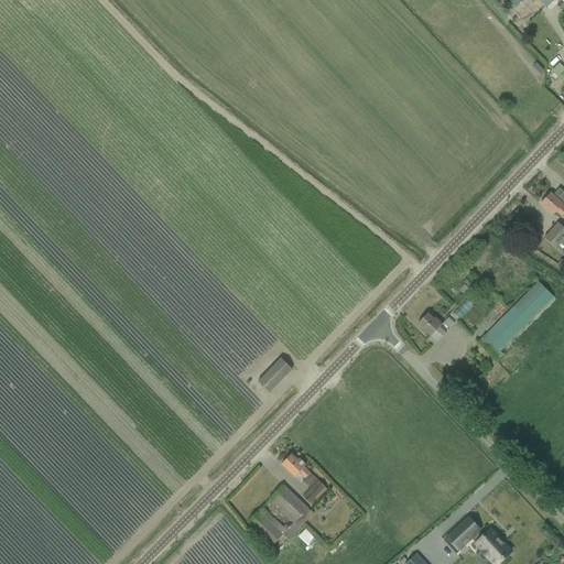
[(563,72),(563,68),(560,64),(552,72),(557,77),(563,72)]
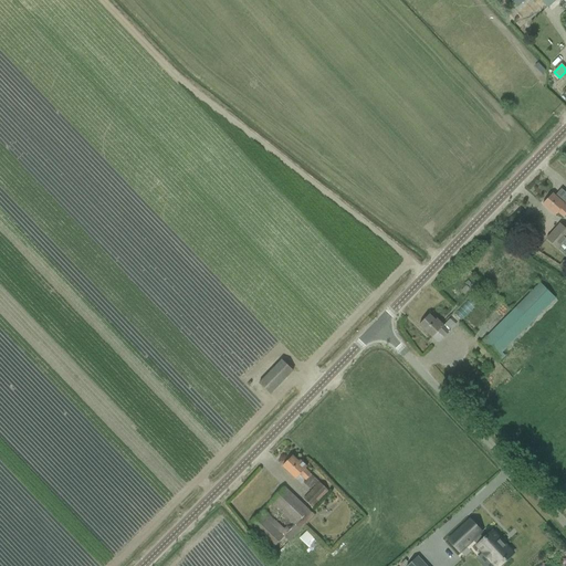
[(553,195),(543,205),(551,212),(554,216),(555,215),(557,212),(564,218),(564,217),(565,218),(565,201),(564,205),(561,202),(553,195)]
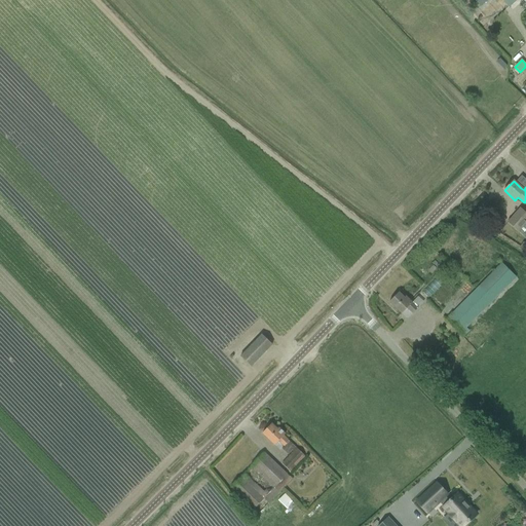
[(508,222),(524,236),(525,233),(525,214),(519,209),(508,222)]
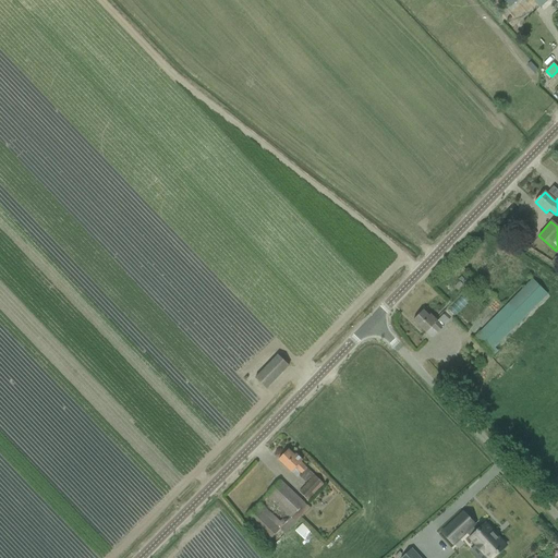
[(492,358),(498,351),(495,348),(547,294),(532,279),(473,340),(492,358)]
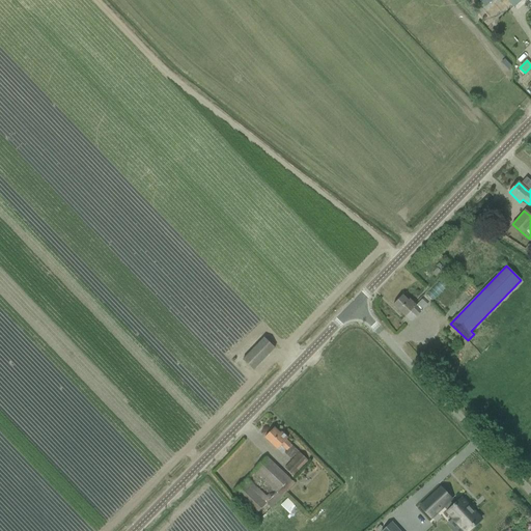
[(432,295),(439,304),(445,301),(448,306),(444,308),(446,310),(462,300),(450,283),(432,295)]
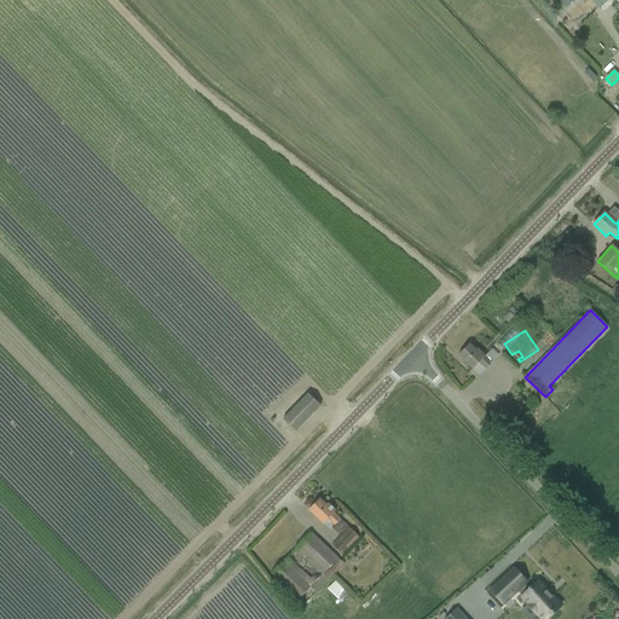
[(476,351),(469,345),(458,356),(473,370),(479,363),(486,369),(492,363),(478,350),(476,351)]
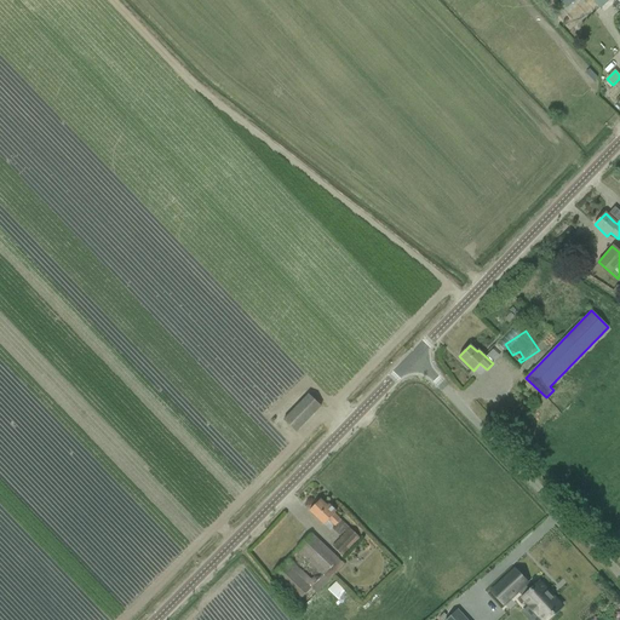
[(283,420),(287,424),(296,432),(321,406),(309,395),(283,420)]
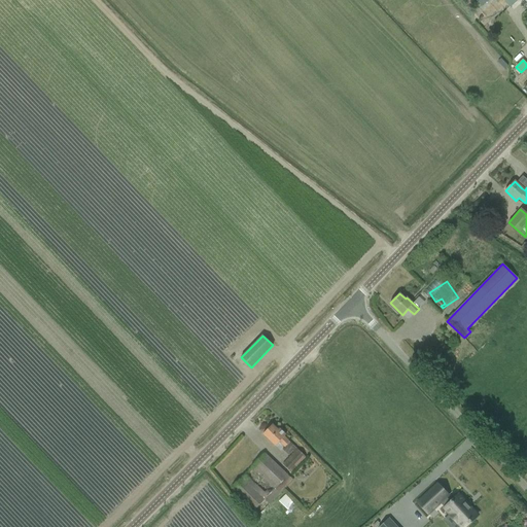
[(250,370),(239,358),(235,363),(246,374),(250,370)]
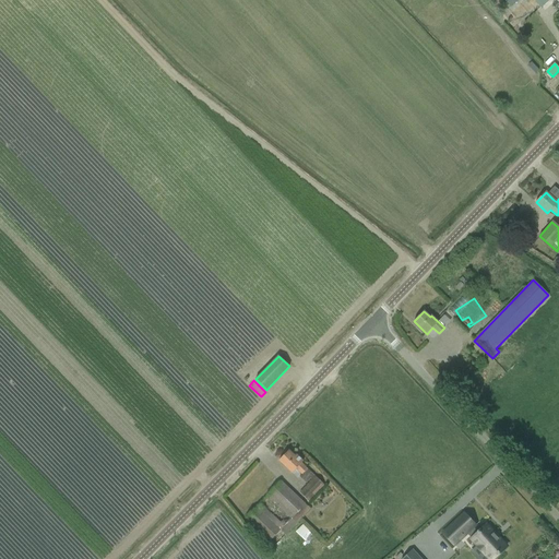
[(307,482),(313,474),(301,463),(304,462),(296,455),(295,456),(288,450),(278,461),(286,468),(292,474),(297,468),(302,474),(301,476),(307,482)]
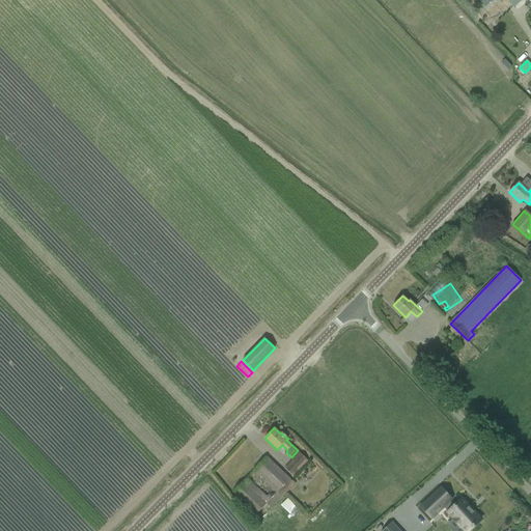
[(294,476),(308,462),(299,452),(284,468),(294,476)]
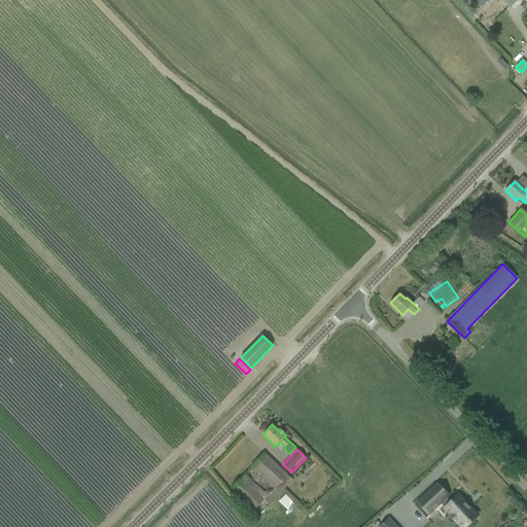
[(292,480),(273,461),(265,454),(232,489),(239,495),(259,515),(292,480)]
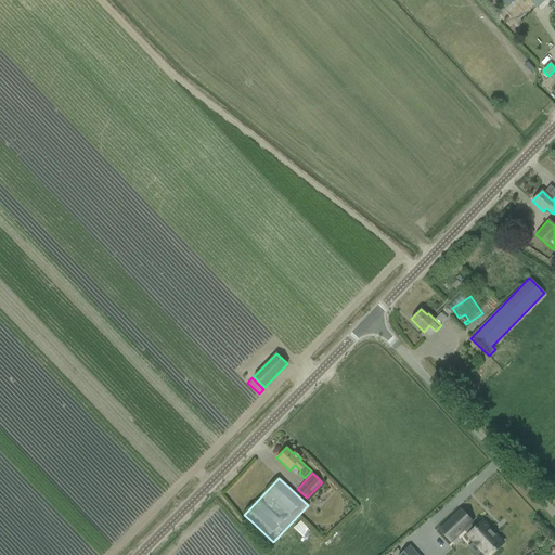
[(464,508),(442,528),(454,540),(475,520),(464,508)]
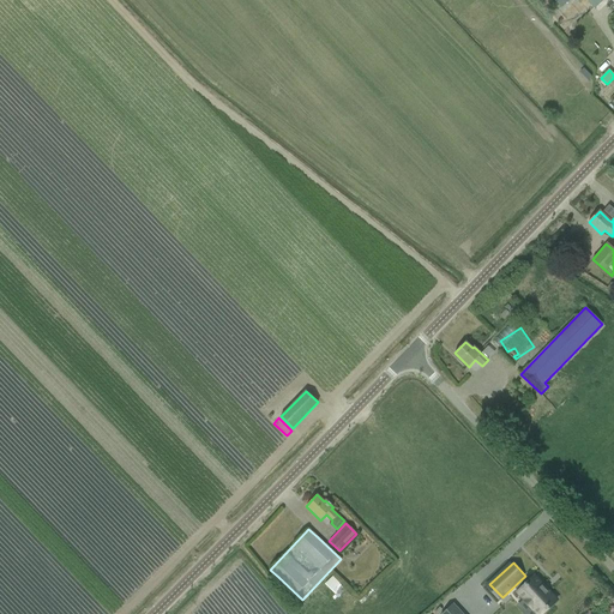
[(537,577),(522,591),(529,600),(527,601),(535,609),(536,608),(541,613),(546,613),(560,601),(537,577)]
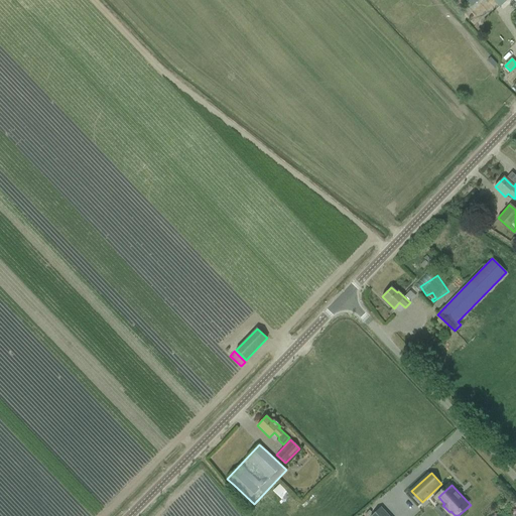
[(291,509),(287,513),(289,515),(296,515),(305,508),(283,487),(276,494),(291,509)]
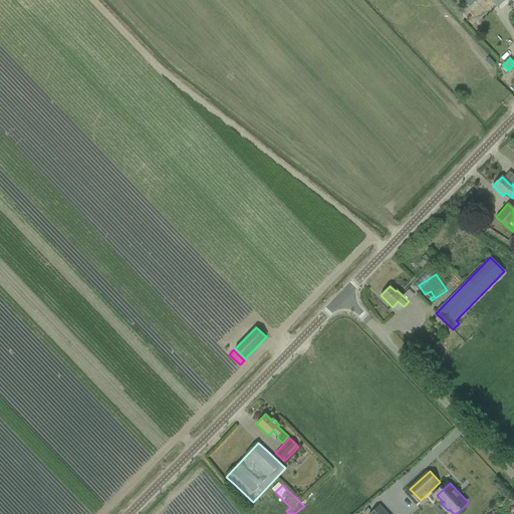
[(408,498),(391,510),(393,513),(404,513),(415,507),(408,498)]
